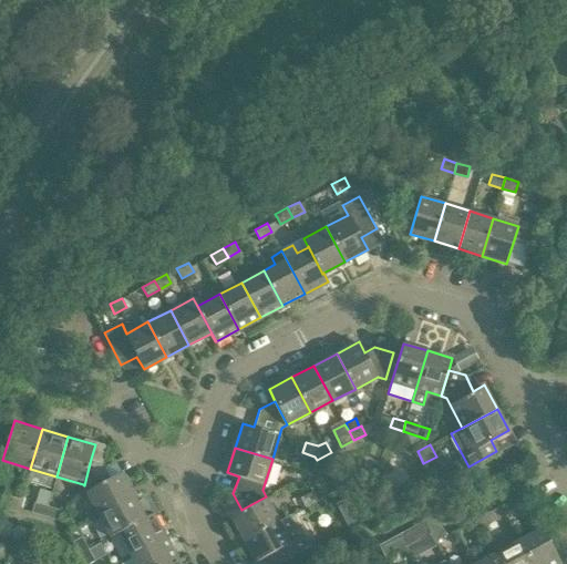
[(111,478),(102,462),(91,459),(84,485),(100,514),(134,495),(122,472),(111,478)]
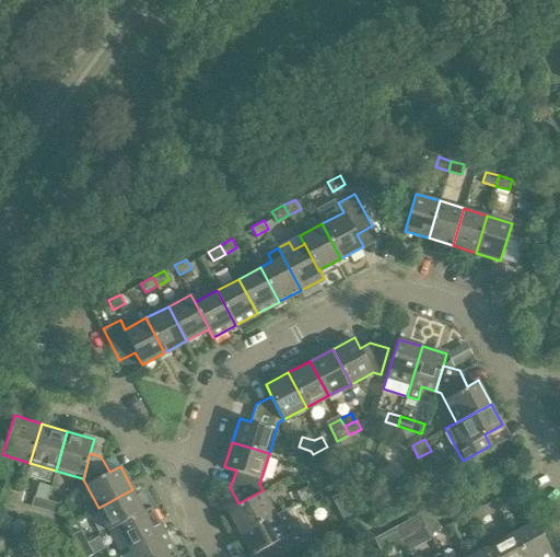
[(302,499),(314,492),(308,483),(296,490),(302,499)]
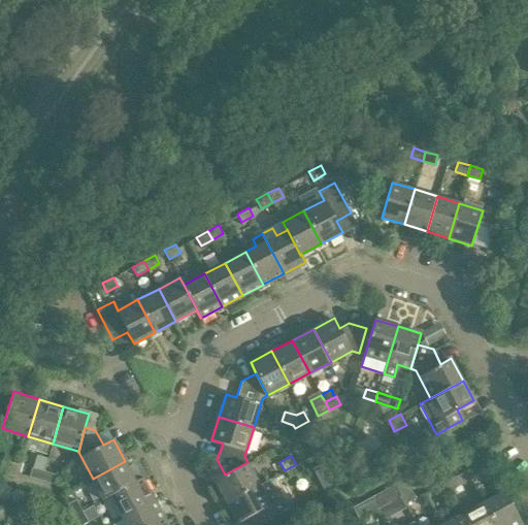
[(481,472),(492,467),(488,459),(476,464),(481,472)]
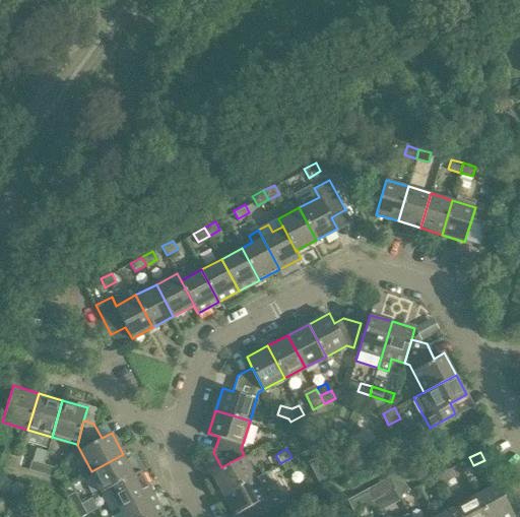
[(10,453),(7,465),(16,468),(19,456),(10,453)]
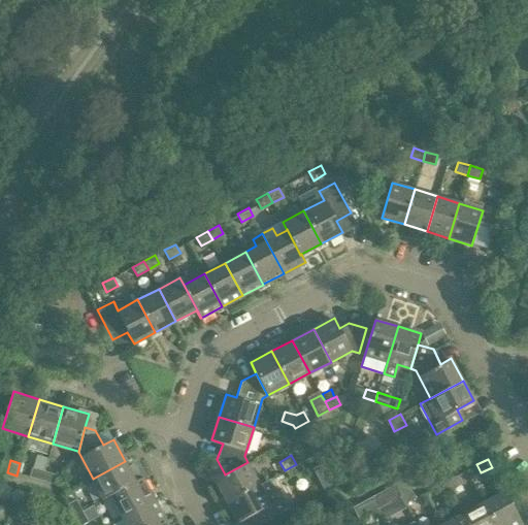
[(103,499),(110,495),(110,494),(135,481),(125,461),(93,479),(103,499)]
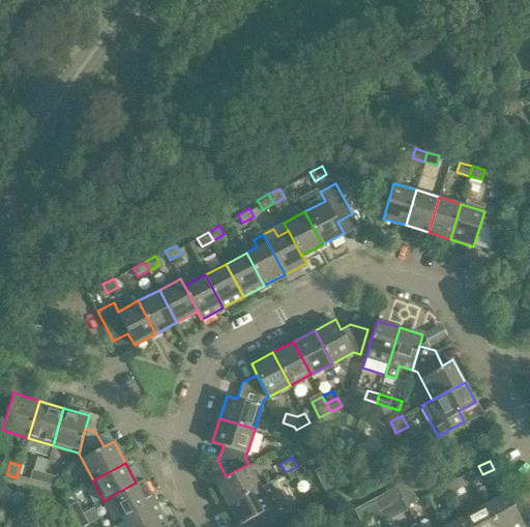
[(226,476),(215,481),(227,503),(267,481),(271,480),(270,479),(260,485),(248,464),(226,476)]
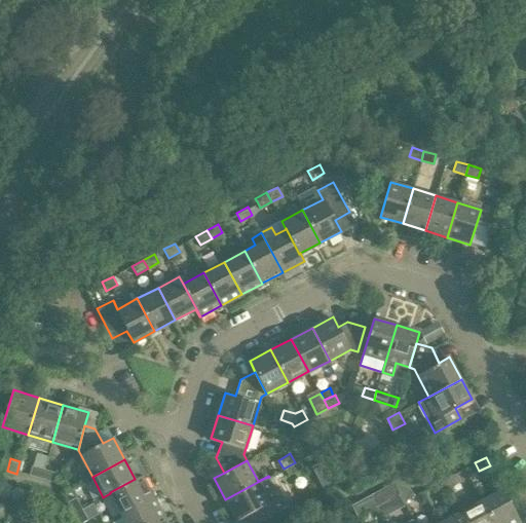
[(45,468),(33,464),(30,474),(42,478),(45,468)]
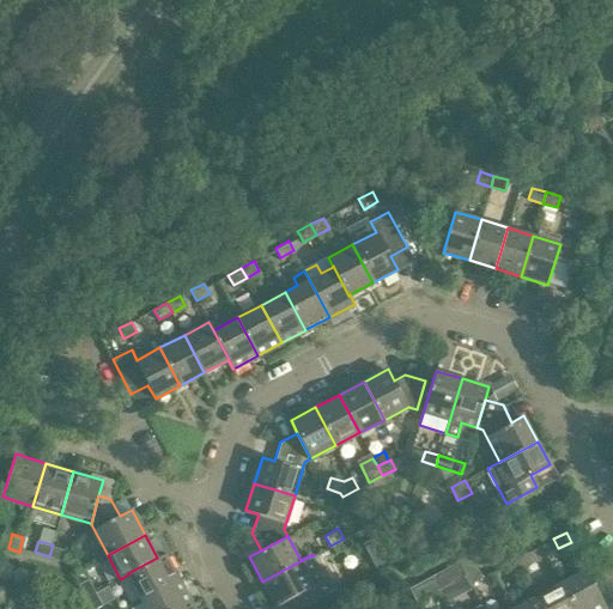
[(53,544),(49,556),(64,560),(66,549),(53,544)]
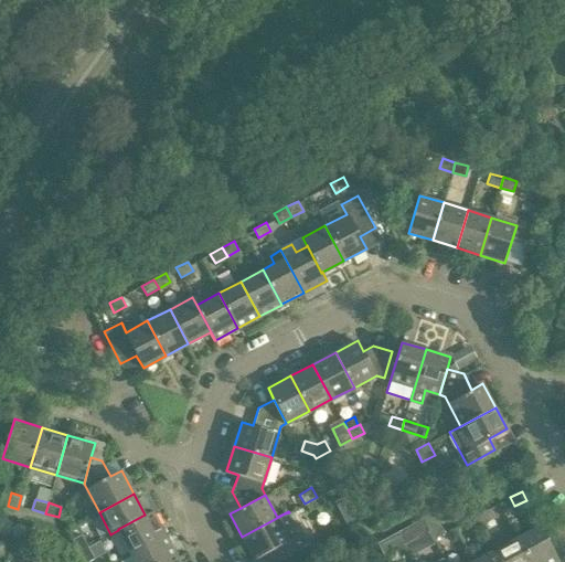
[(481,523),(493,517),(489,508),(477,515),(481,523)]
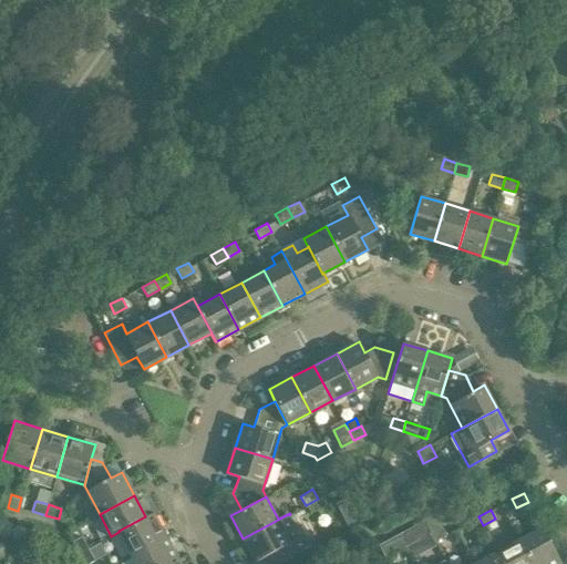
[(131,555),(166,536),(153,512),(145,516),(119,531),(119,532),(131,555)]
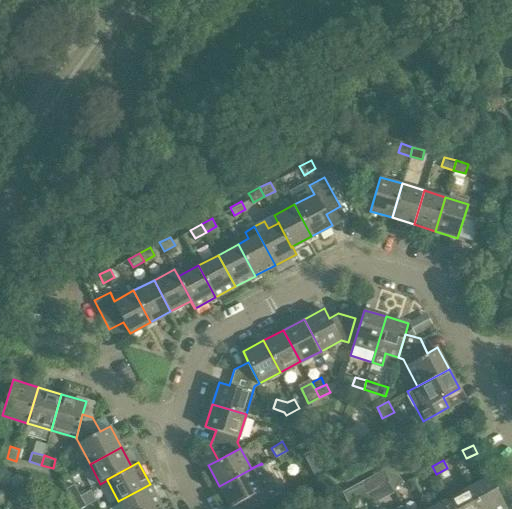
[(321,462),(310,468),(313,475),(325,469),(321,462)]
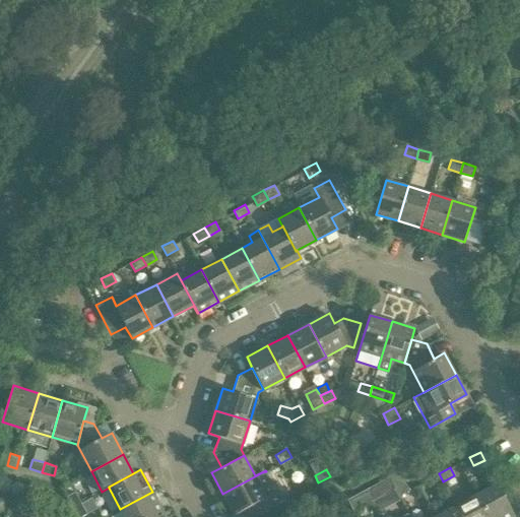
[(262,472),(222,494),(233,513),(249,505),(255,516),(281,502),(266,471),(262,472)]
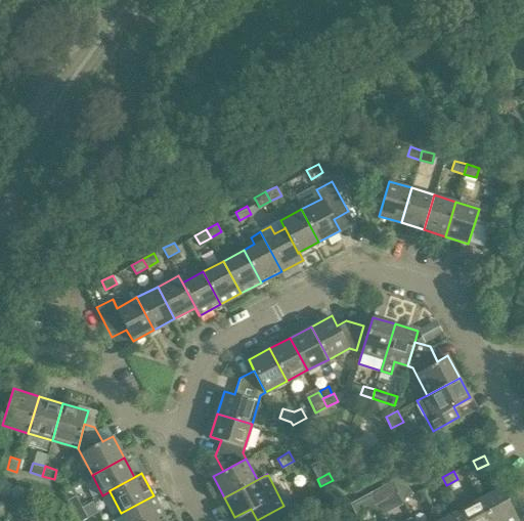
[(436,491),(446,485),(442,477),(432,483),(436,491)]
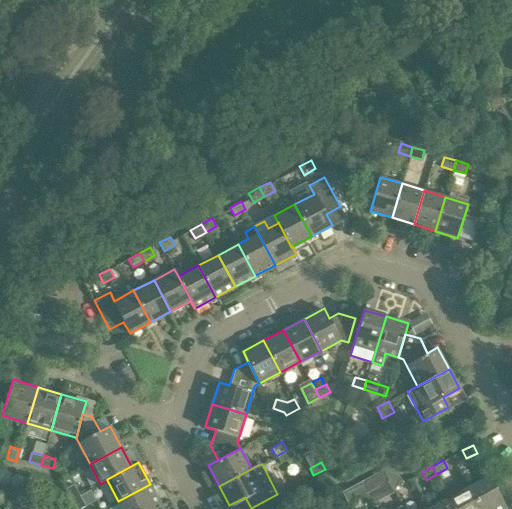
[(382,469),(382,470),(388,480),(392,487),(403,482),(401,476),(383,469),(382,469)]
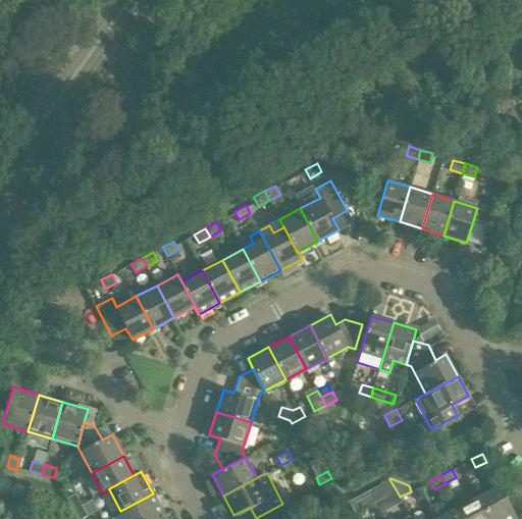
[(373,487),(369,489),(375,500),(396,489),(389,479),(373,487)]
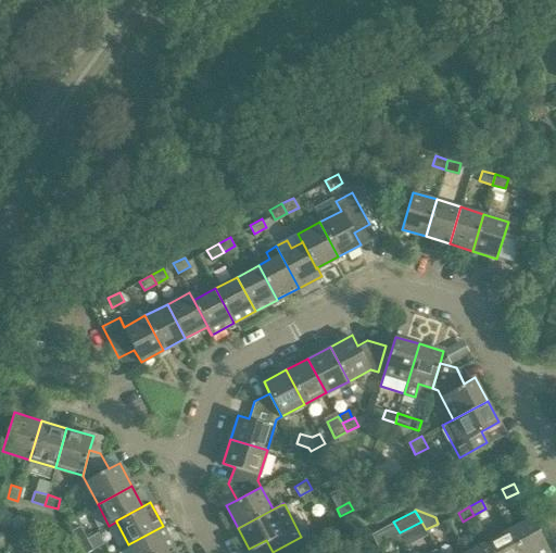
[(522,552),(544,552),(550,551),(531,516),(509,528),(522,552)]
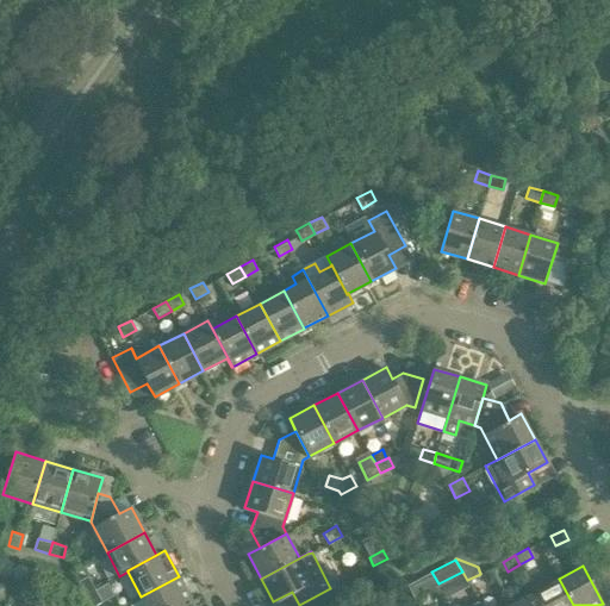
[(408,583),(415,597),(428,591),(439,583),(431,572),(408,583)]
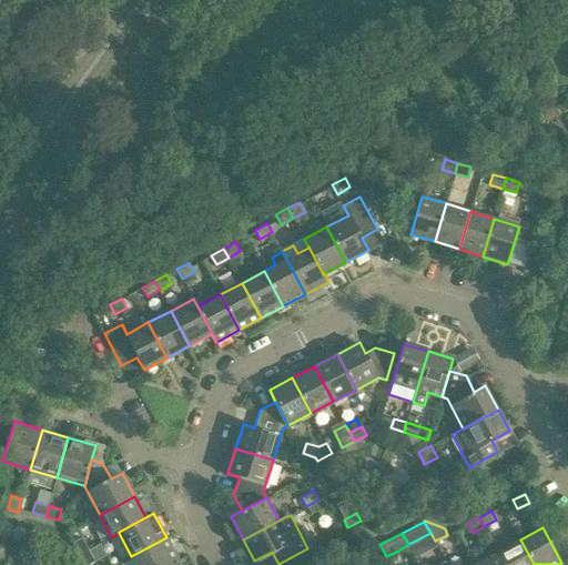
[(82,536),(73,542),(80,553),(89,548),(82,536)]
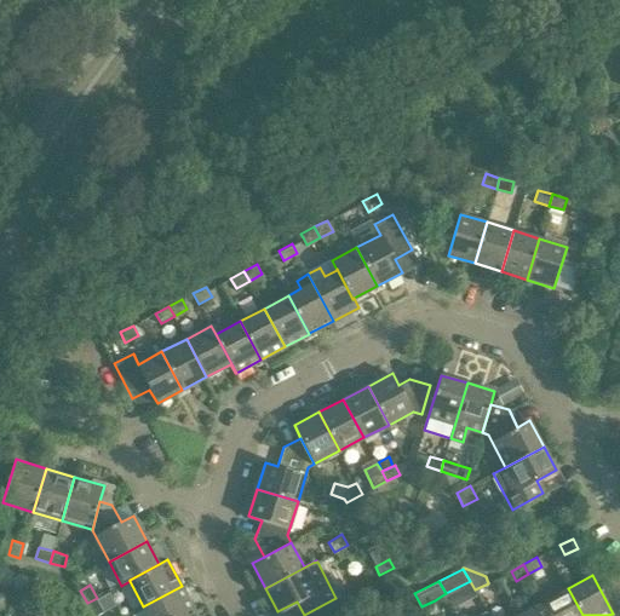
[(148,615),(183,615),(195,610),(182,586),(143,606),(148,615)]
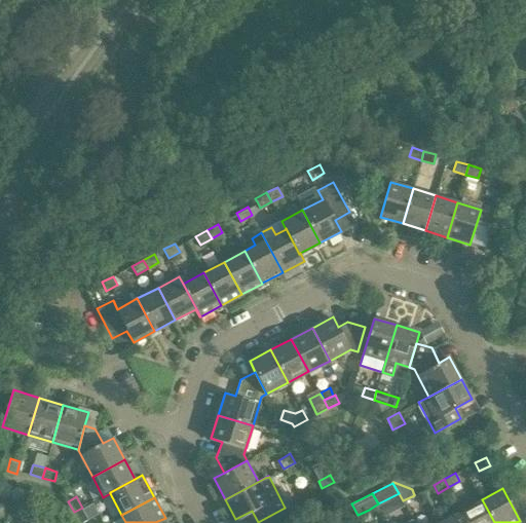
[(466,522),(494,522),(482,499),(461,511),(466,522)]
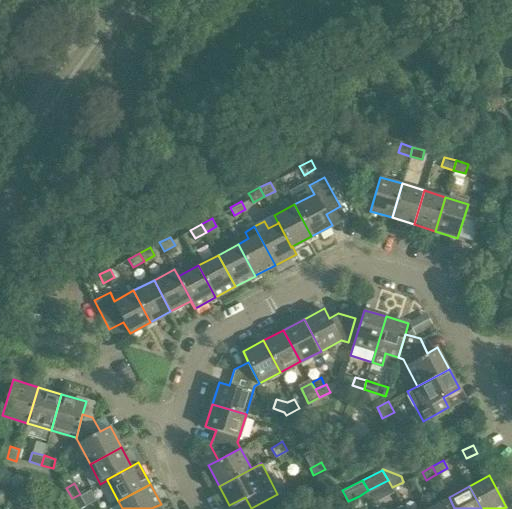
[(86,491),(80,494),(85,502),(86,505),(96,499),(91,488),(86,491)]
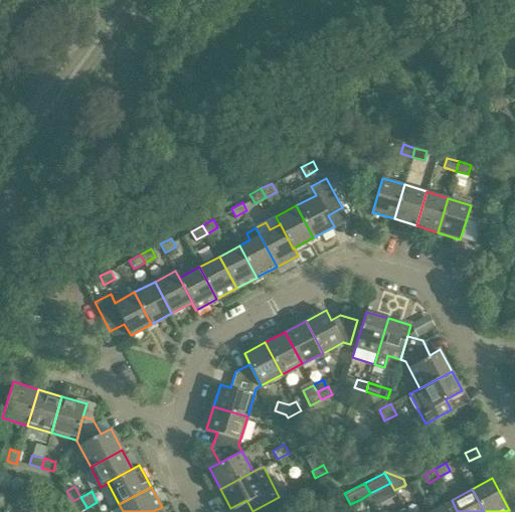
[(80,497),(72,501),(77,511),(87,508),(86,505),(80,497)]
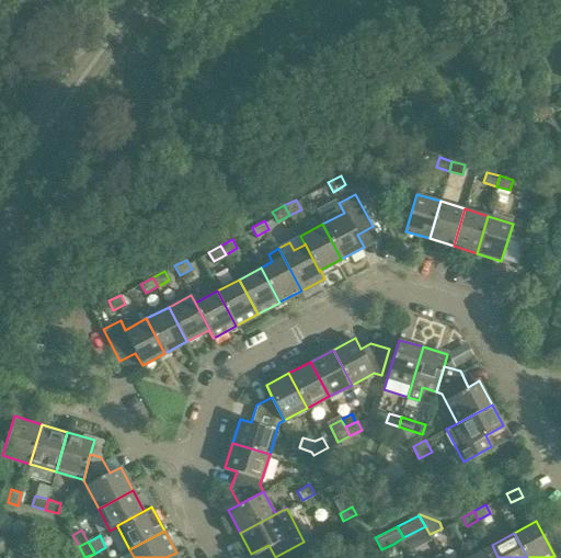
[(469,557),(497,557),(492,545),(469,557)]
